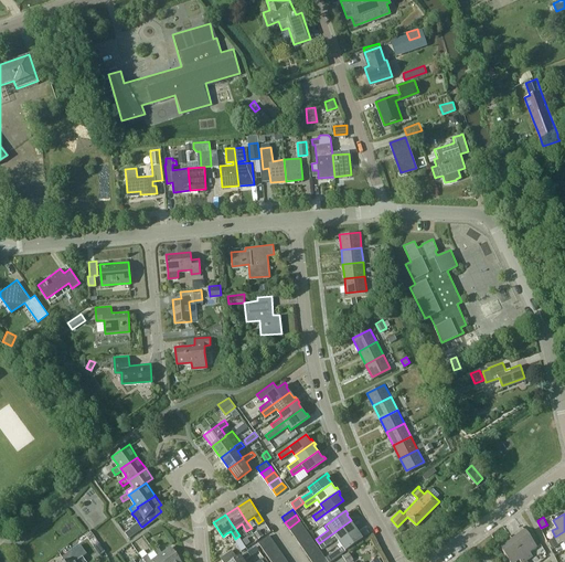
[(292,532),(304,525),(299,520),(289,528),(292,532)]
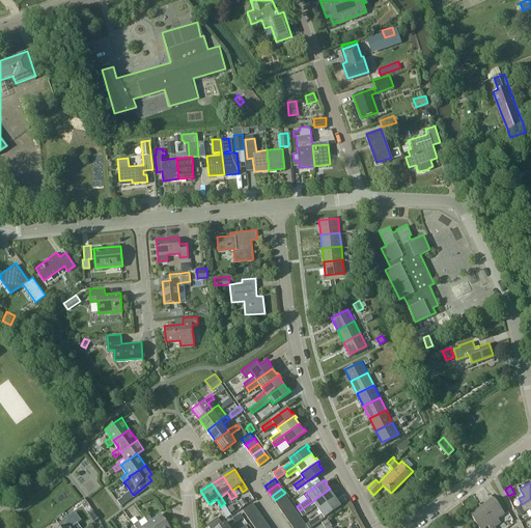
[(319,508),(336,496),(335,493),(333,494),(330,489),(300,510),(302,515),(316,504),(319,508)]
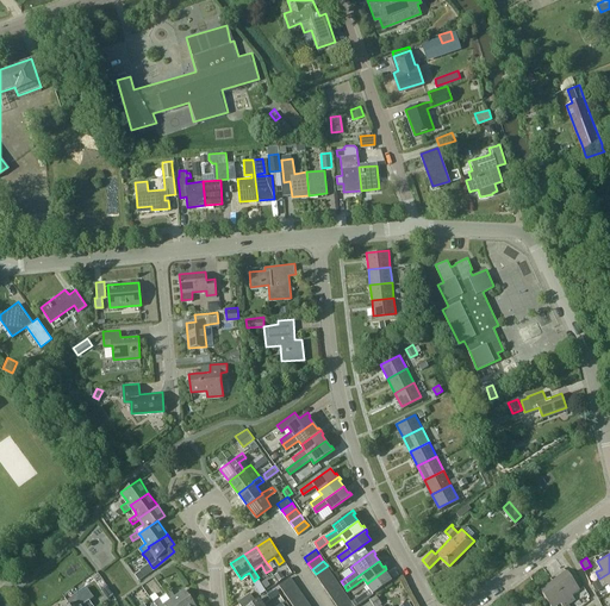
[(138,579),(151,569),(147,562),(139,568),(141,568),(135,573),(138,579)]
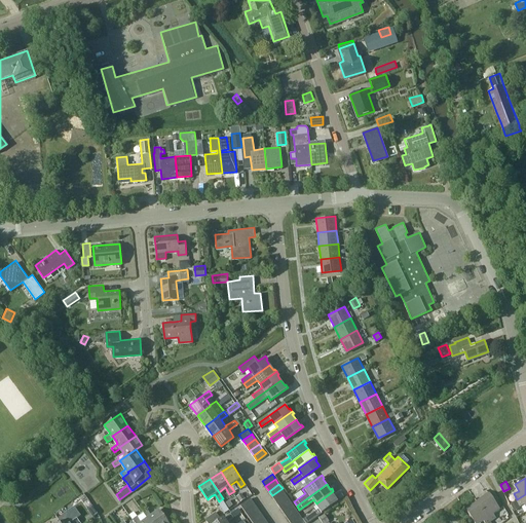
[(275,500),(286,493),(283,488),(272,495),(275,500)]
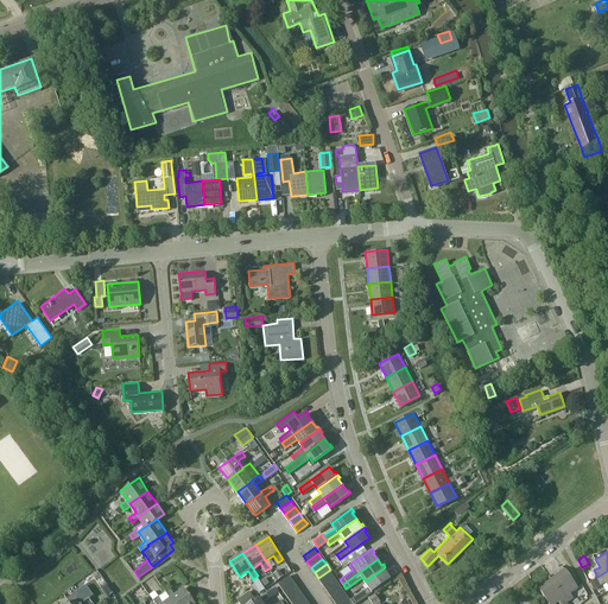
[(564,566),(550,577),(567,599),(572,596),(569,591),(577,585),(564,566)]
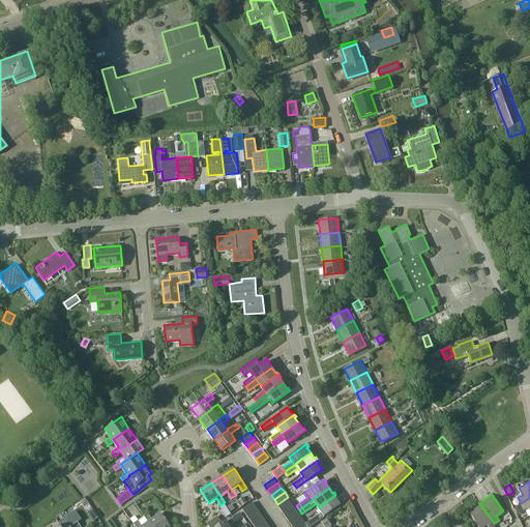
[(247,500),(243,495),(238,499),(242,504),(247,500)]
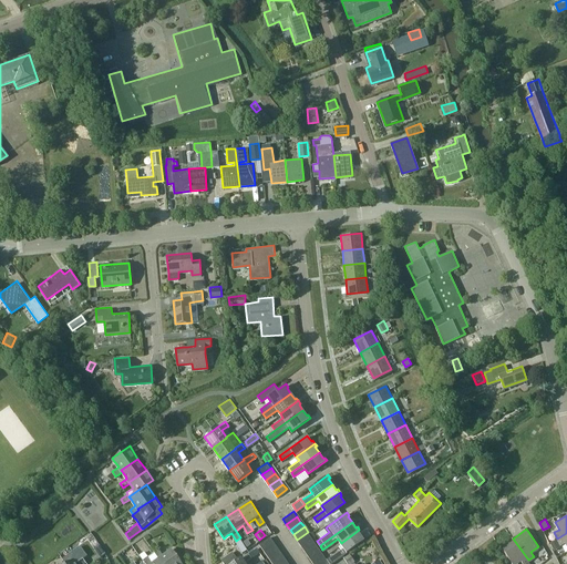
[(359,530),(341,543),(343,546),(327,559),(330,563),(364,540),(360,533),(361,532),(359,530)]
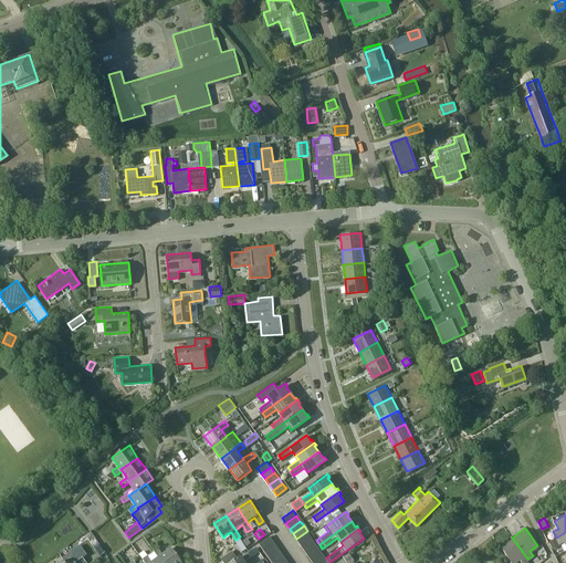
[(301,544),(311,537),(307,531),(296,539),(301,544)]
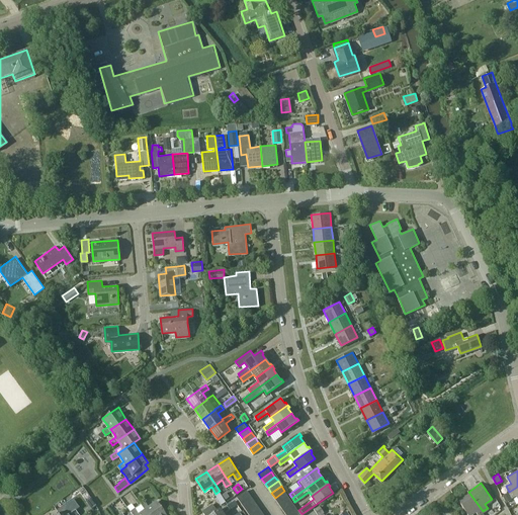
[(516,495),(517,498),(517,487),(509,492),(512,497),(516,495)]
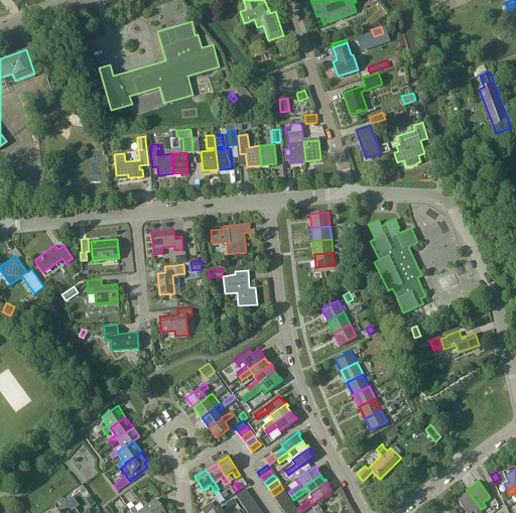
[(239,499),(249,492),(245,487),(236,494),(239,499)]
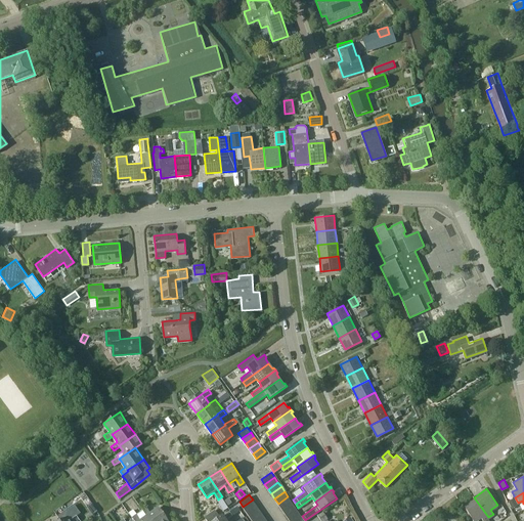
[(281,509),(292,502),(288,496),(278,504),(281,509)]
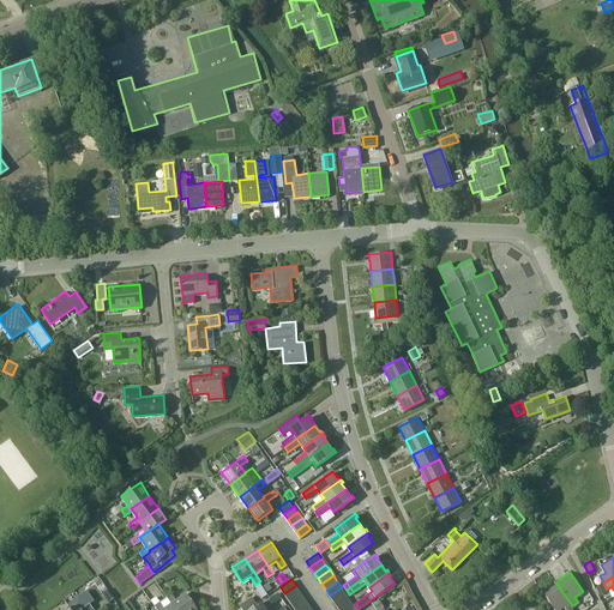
[(572,607),(572,605),(555,583),(542,592),(554,609),(557,609),(564,605),(567,609),(569,609),(572,607)]
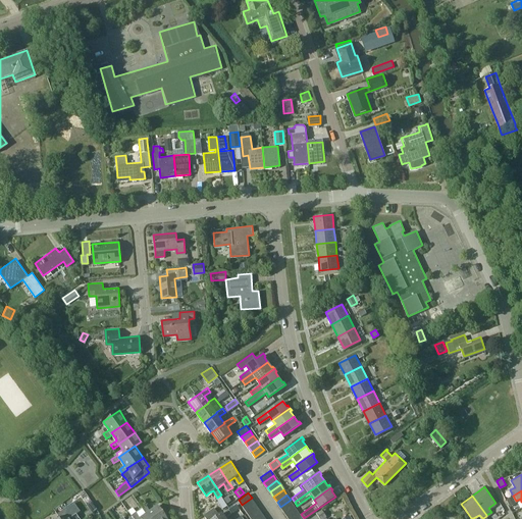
[(512,496),(507,498),(510,504),(515,502),(512,496)]
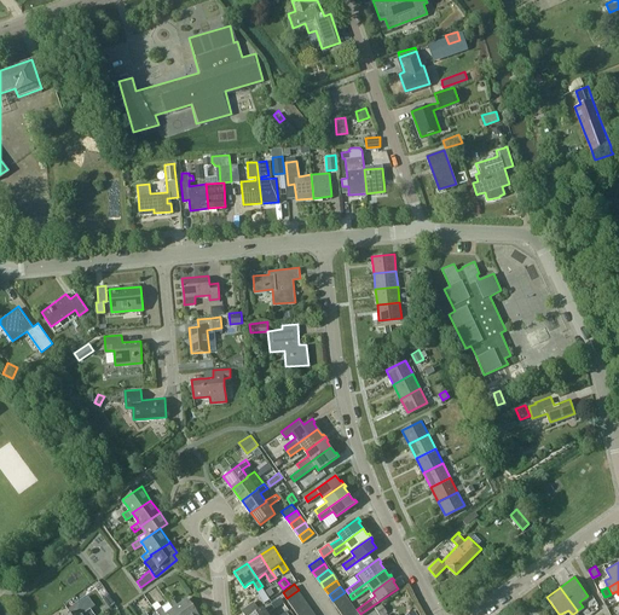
[(290,603),(302,596),(299,590),(287,598),(290,603)]
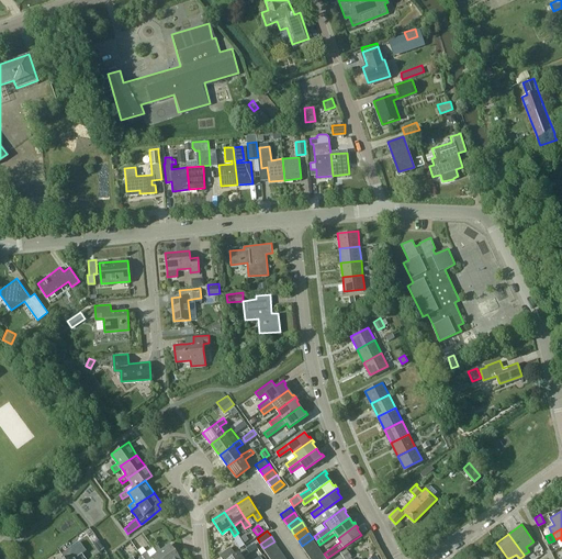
[(305,550),(316,543),(313,538),(302,546),(305,550)]
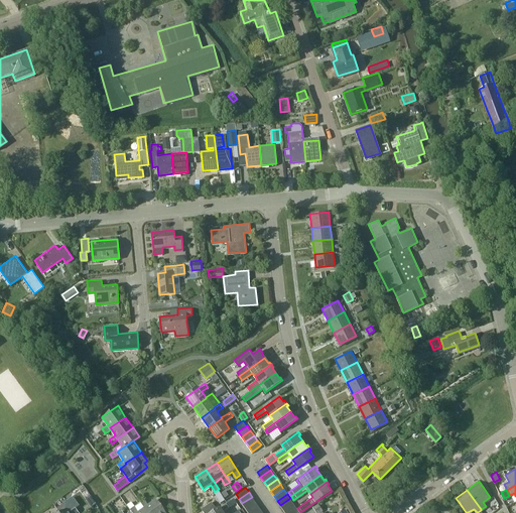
[(224,512),(223,511),(236,501),(233,497),(211,512),(224,512)]
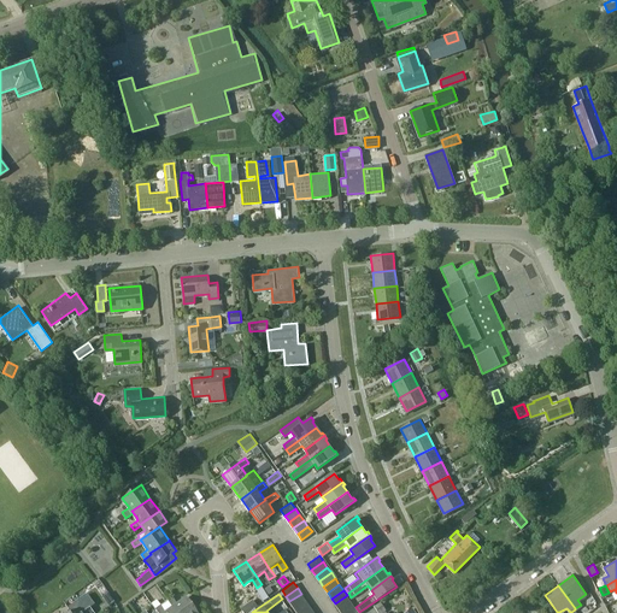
[(294,607),(305,599),(301,594),(289,601),(294,607)]
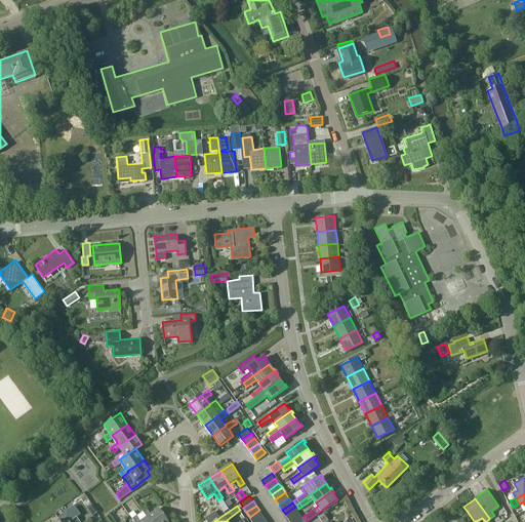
[(59,521),(81,521),(71,507),(57,516),(62,521),(59,521)]
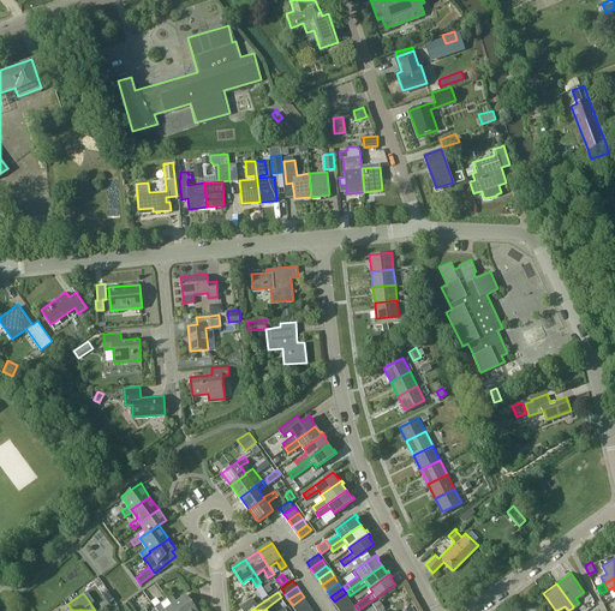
[(173,603),(179,610),(197,610),(185,593),(177,600),(172,593),(167,597),(172,604),(173,603)]
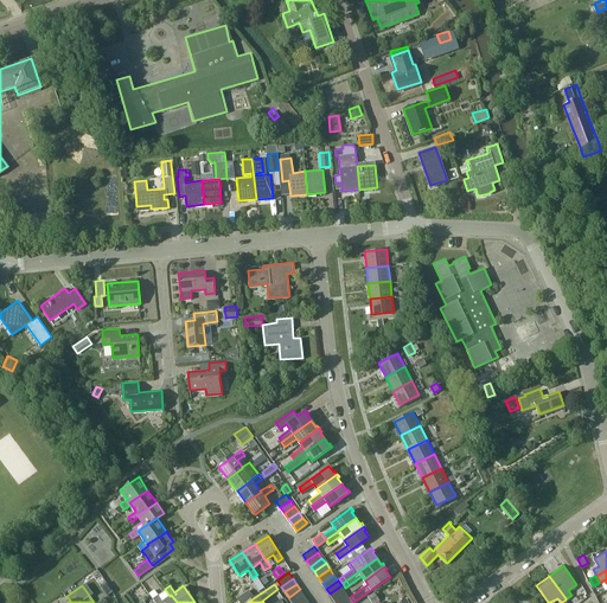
[(334,600),(345,591),(342,585),(330,594),(334,600)]
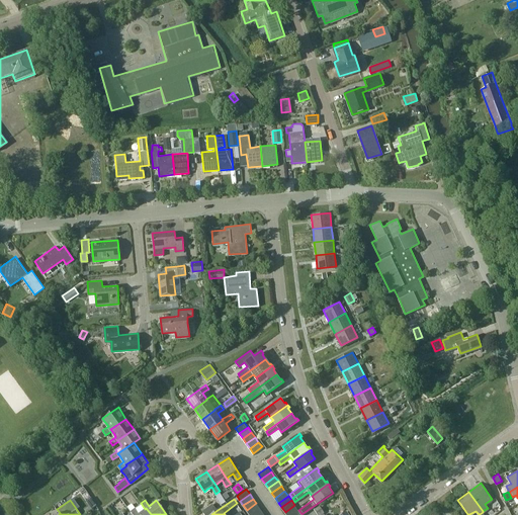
[(132,503),(127,506),(131,510),(134,514),(151,514),(146,508),(145,509),(139,513),(135,508),(132,503)]
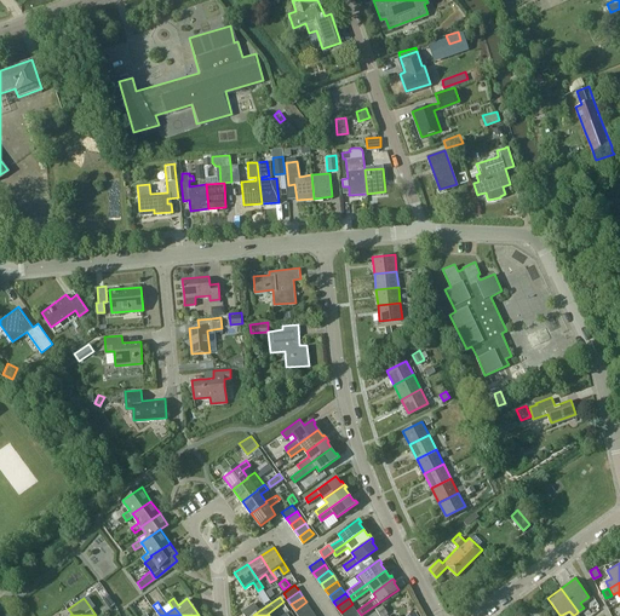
[(246,615),(250,615),(259,609),(254,602),(242,610),(246,615)]
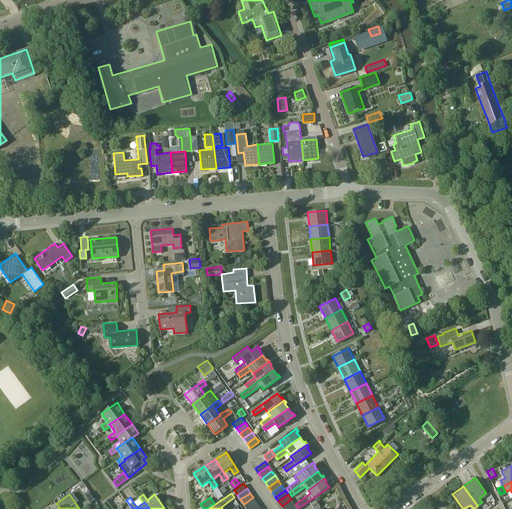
[(247,508),(257,502),(253,497),(244,504),(247,508)]
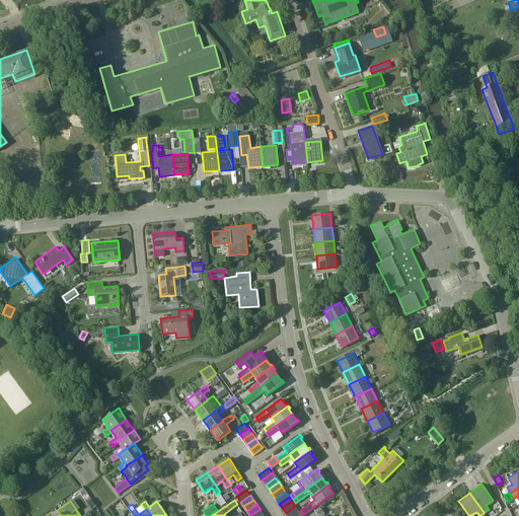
[(314,509),(319,515),(324,512),(319,505),(314,509)]
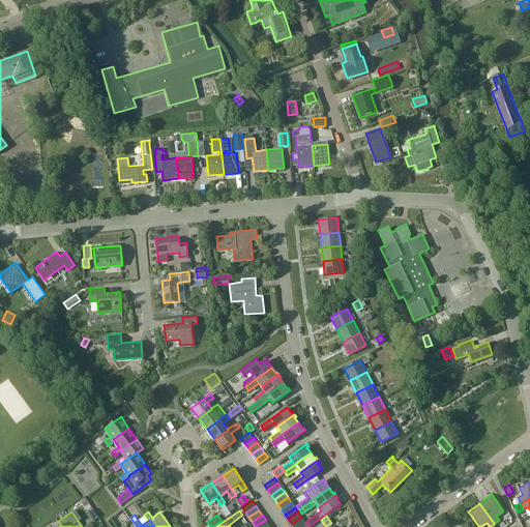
[(293,526),(296,526),(304,522),(301,517),(292,524),(293,526)]
